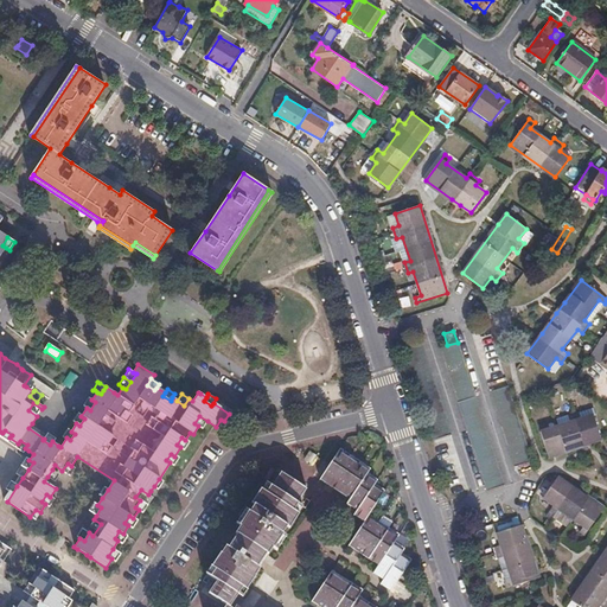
[(84,406),(87,408),(90,410),(95,402),(91,400),(89,398),(88,397),(83,406),(84,406)]
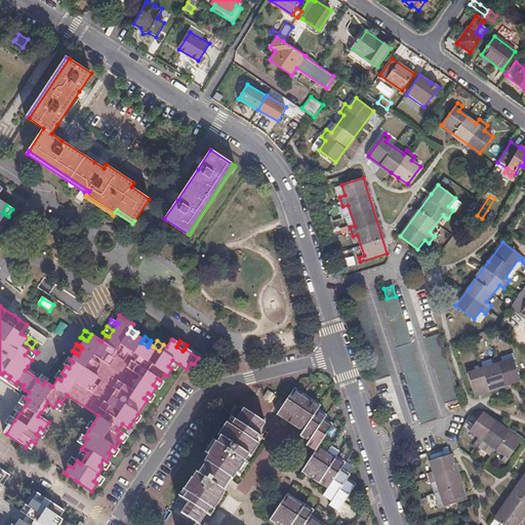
[(32,360),(36,354),(29,349),(25,355),(32,360)]
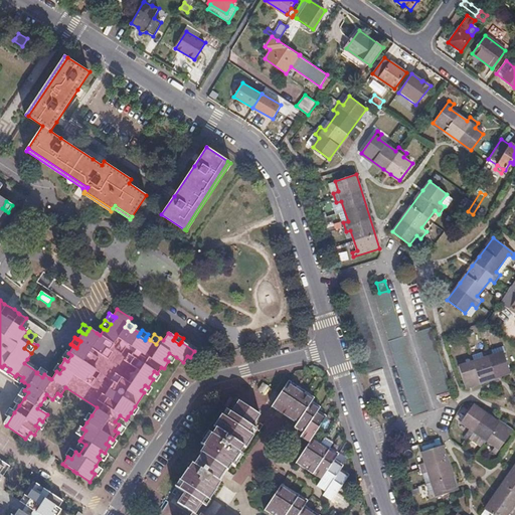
[(483,359),(474,361),(473,362),(464,365),(462,359),(457,361),(466,387),(510,373),(503,352),(493,355),(491,350),(482,353),(483,359)]
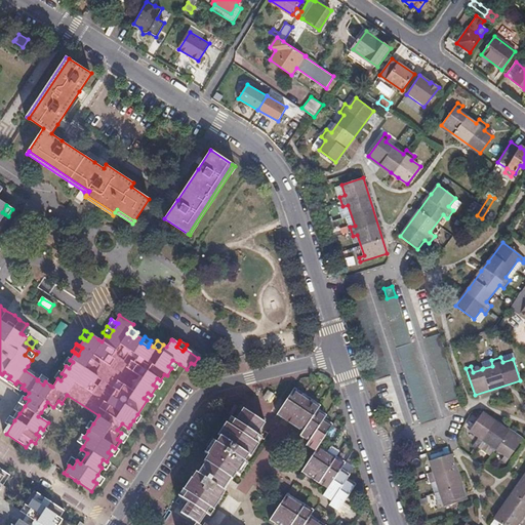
[(64,364),(66,366),(69,368),(73,362),(70,360),(68,358),(67,358),(63,364),(64,364)]
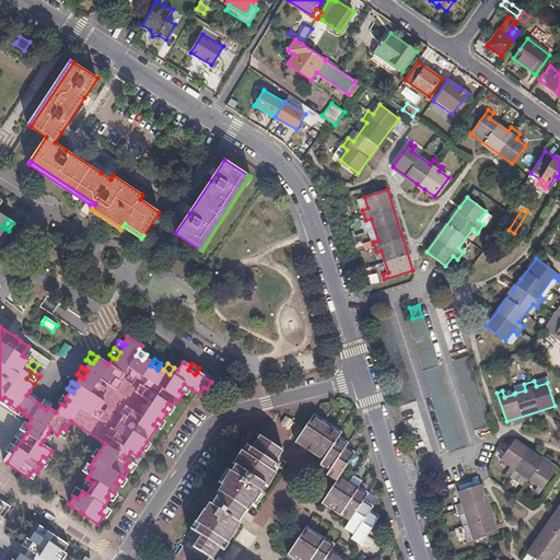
[(187,396),(191,388),(184,384),(179,391),(183,393),(187,396)]
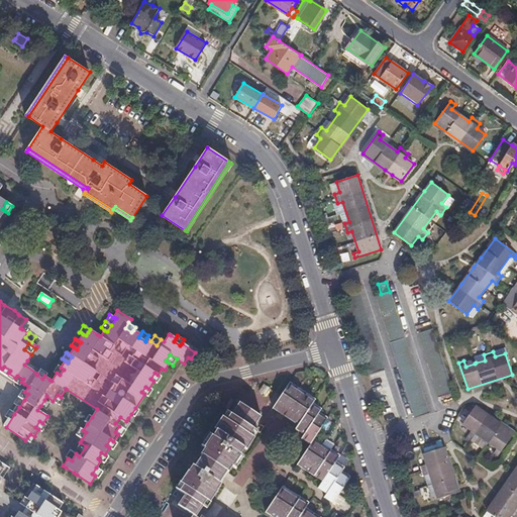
[(475,357),(476,363),(485,360),(484,354),(475,357)]
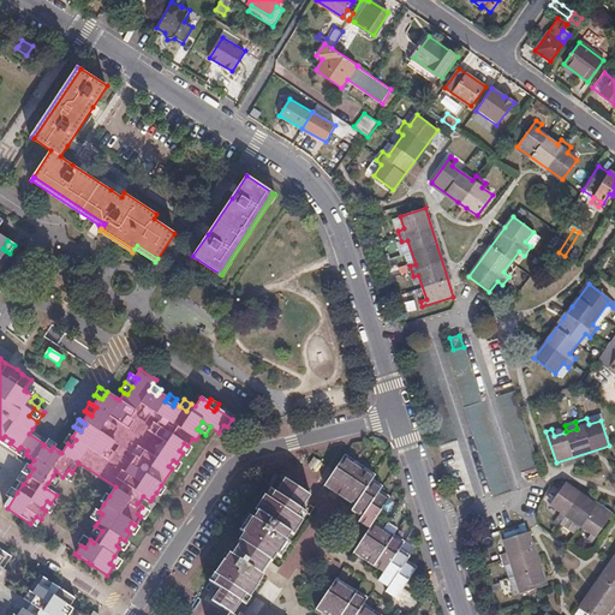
[(230,429),(227,427),(224,425),(219,433),(226,437),(230,429)]
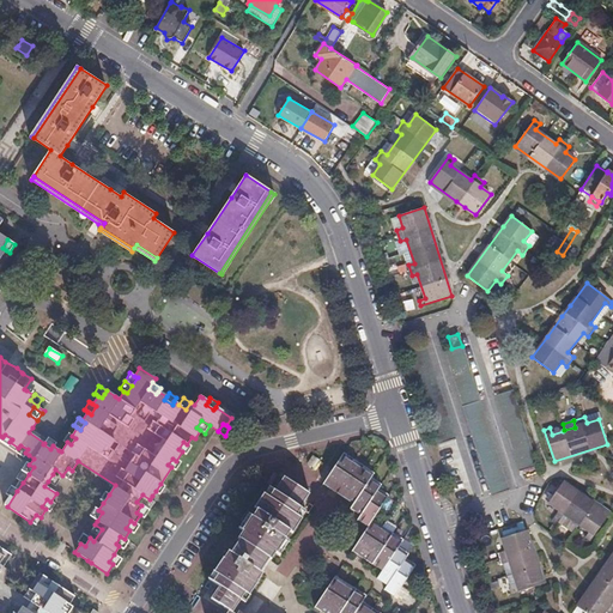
[(44,436),(32,428),(29,432),(44,443),(47,437),(44,436)]
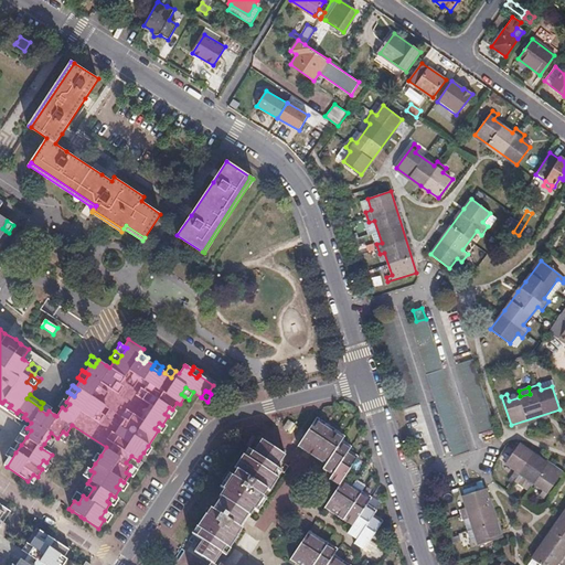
[(60,406),(62,407),(65,409),(70,404),(66,402),(63,401),(62,400),(59,405),(60,406)]
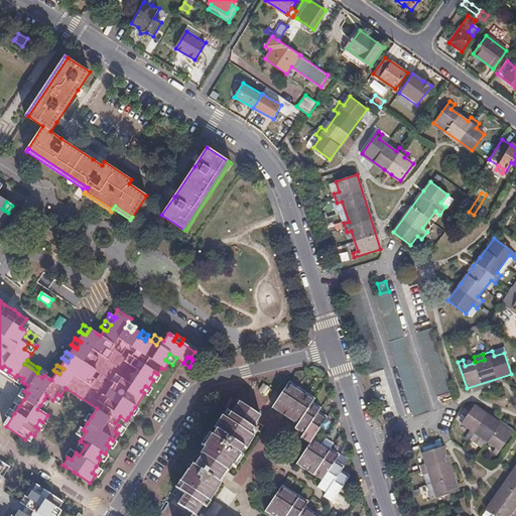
[(0,372),(6,376),(8,372),(10,370),(4,366),(2,368),(0,370),(0,372)]
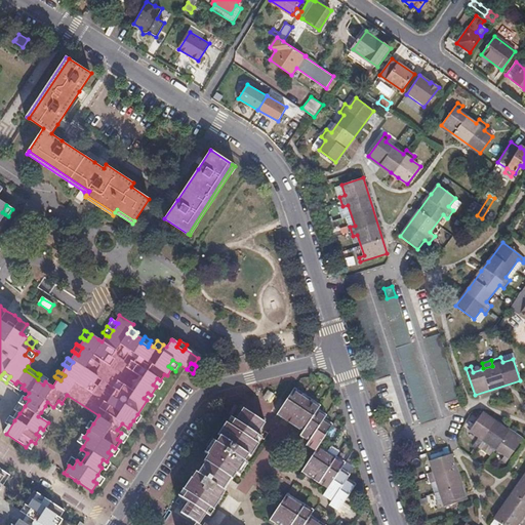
[(40,374),(38,379),(37,380),(43,385),(45,381),(47,379),(40,374)]
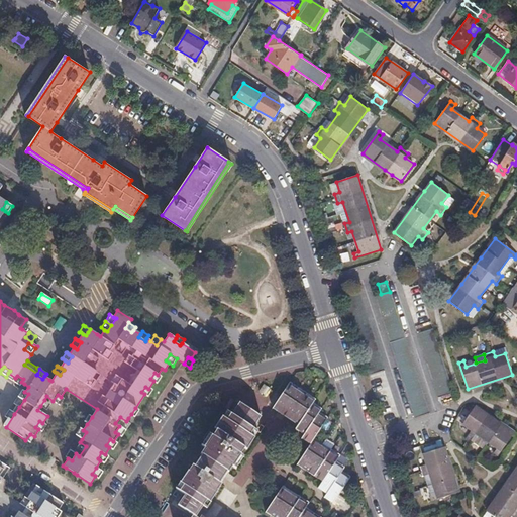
[(161,378),(158,375),(154,373),(150,379),(153,381),(157,383),(161,378)]
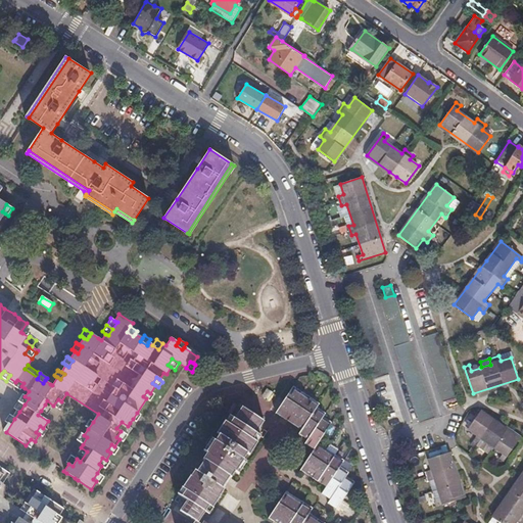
[(19,389),(21,386),(24,383),(17,380),(15,382),(13,386),(19,389)]
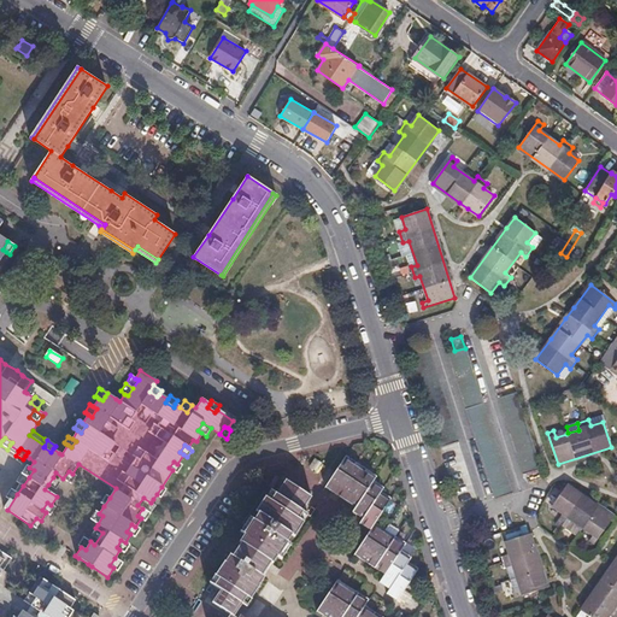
[(346,456),(345,458),(356,465),(357,463),(346,456)]
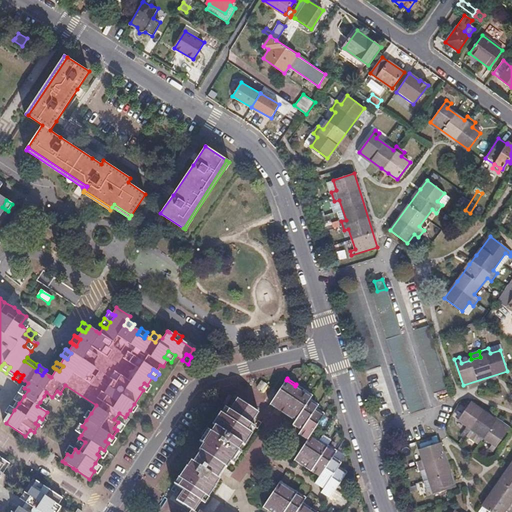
[(270,404),(295,421),(309,401),(310,399),(311,397),(303,392),(295,386),(286,380),(270,404)]
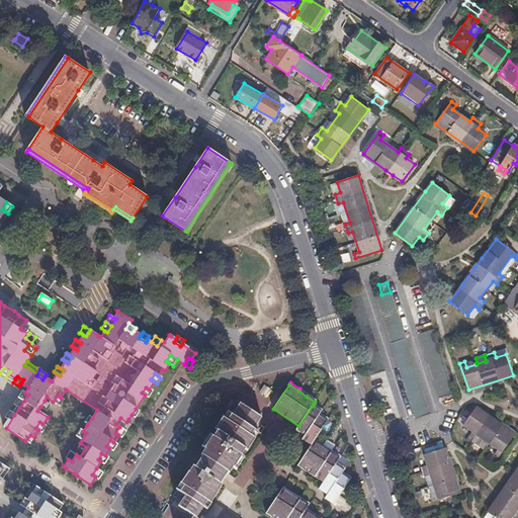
[(152,392),(149,390),(146,387),(142,393),(145,395),(149,398),(152,392)]
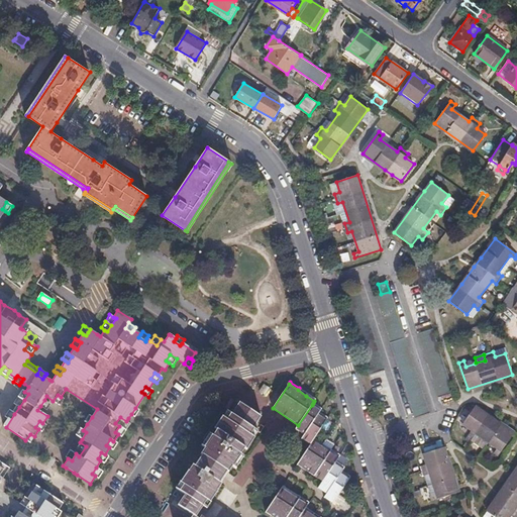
[(299,388),(298,390),(306,396),(307,393),(299,388)]
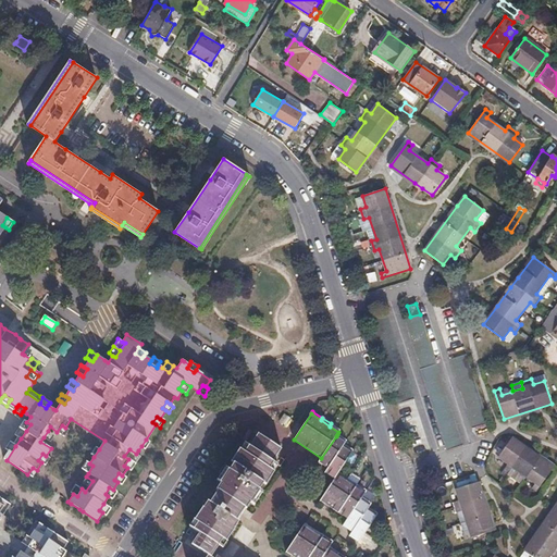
[(19,426),(26,431),(31,424),(26,422),(23,420),(19,426)]
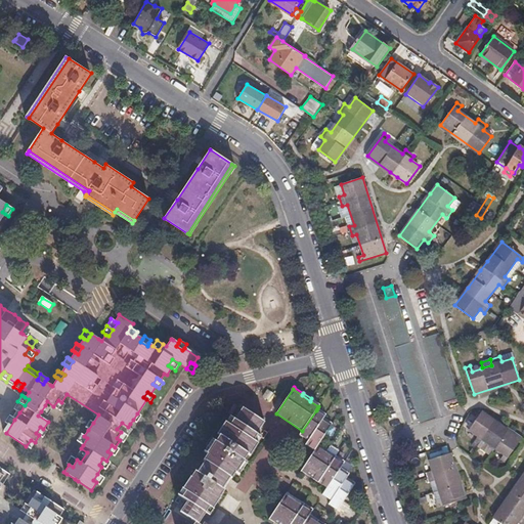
[(310,401),(318,406),(320,404),(311,398),(310,401)]
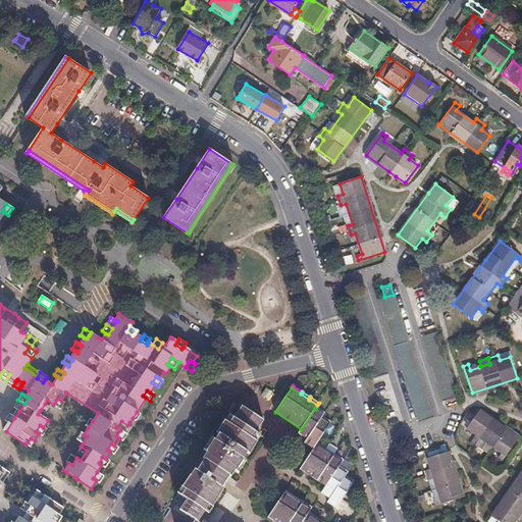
[(64,403),(61,401),(58,399),(53,405),(60,409),(64,403)]
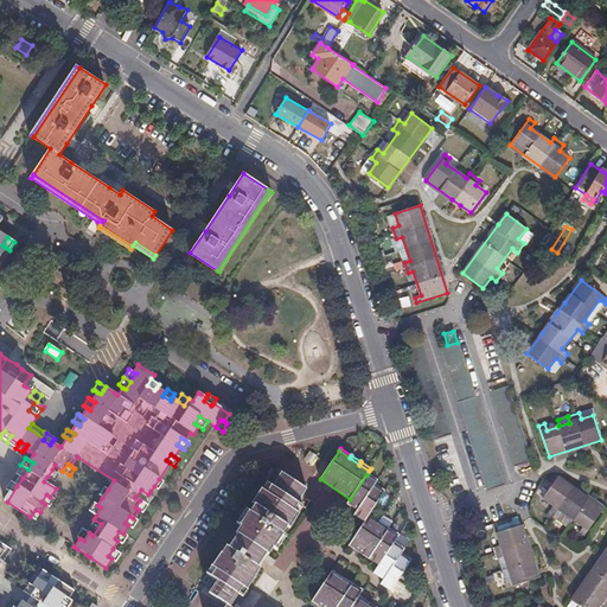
[(19,475),(23,478),(29,470),(20,465),(16,473),(19,475)]
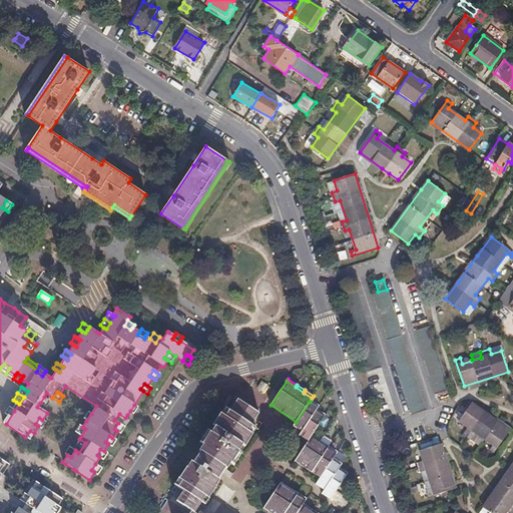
[(50,401),(44,397),(40,403),(46,407),(50,401)]
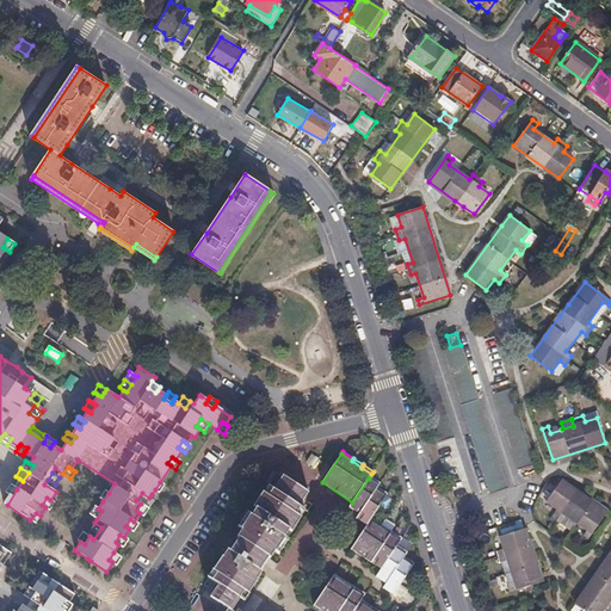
[(230,610),(232,610),(244,591),(248,593),(257,580),(257,579),(261,572),(259,571),(267,556),(270,557),(275,550),(279,554),(288,539),(284,537),(289,530),(291,530),(300,517),(304,510),(298,506),(308,493),(308,492),(283,475),(273,489),(269,497),(264,493),(263,492),(253,505),(255,507),(251,516),(242,529),(236,536),(239,537),(229,551),(228,550),(223,556),(222,556),(214,569),(217,573),(222,575),(217,582),(220,584),(211,597),(229,609),(230,610)]
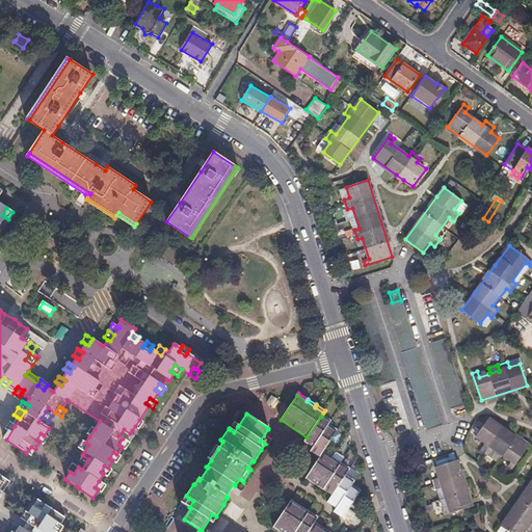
[(304,442),(313,447),(327,426),(328,424),(329,422),(321,417),(307,437),(304,442)]
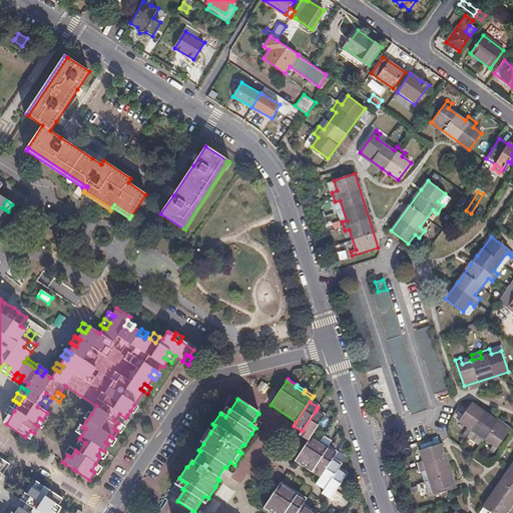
[(46,407),(40,403),(37,407),(47,413),(50,409),(46,407)]
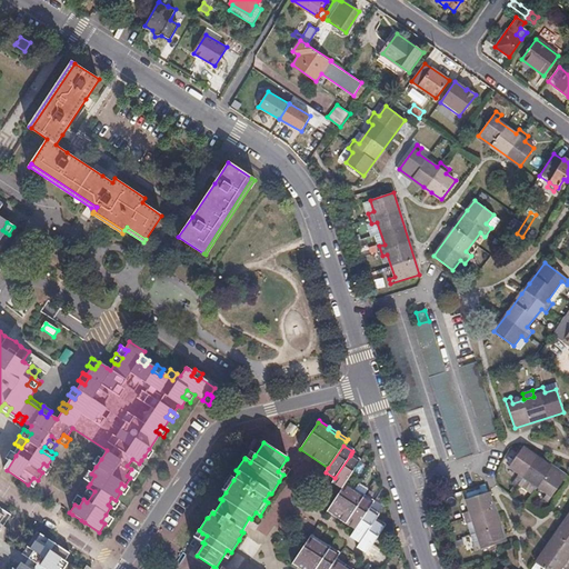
[(528,480),(537,487),(538,487),(547,493),(543,498),(548,501),(566,478),(522,448),(509,467),(519,473),(516,479),(520,482),(525,486),(528,480)]
